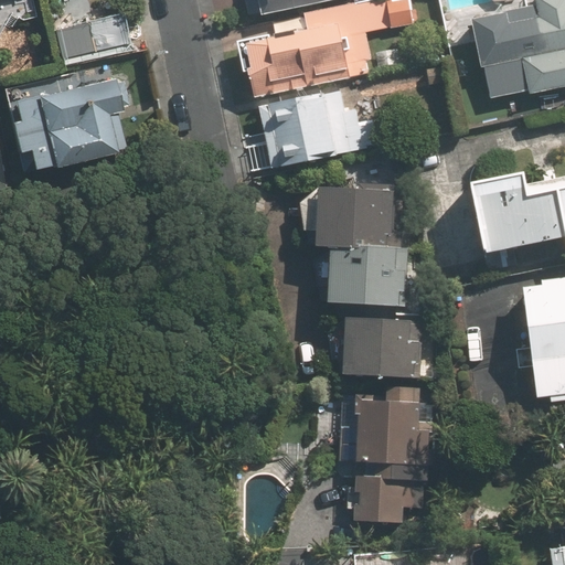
[(242,39),(255,103),(376,77),(368,34),(383,31),(385,43),(404,39),(402,28),(414,24),(408,0),(374,0),(269,22),(272,33),(242,39)]
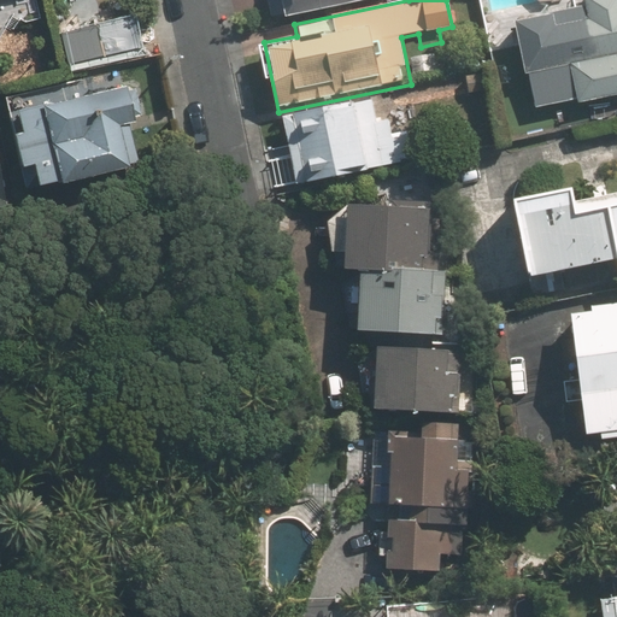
[(285,7),(287,18),(375,0),(289,0),(292,6),(285,7)]
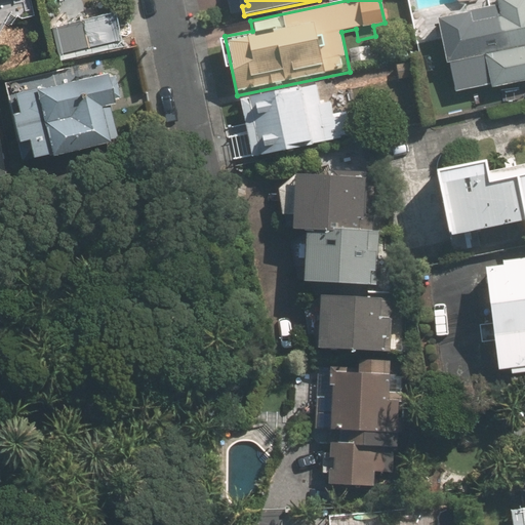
[(454,97),(524,81),(524,0),(497,0),(499,6),(437,21),(454,97)]
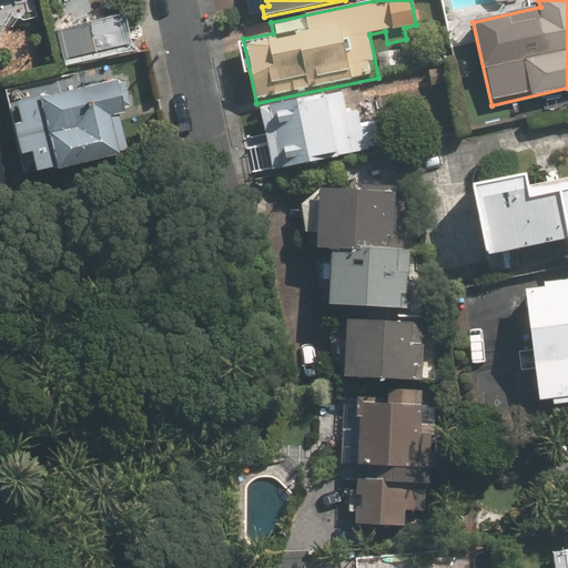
[(118,12),(46,28),(52,58),(123,42),(118,12)]
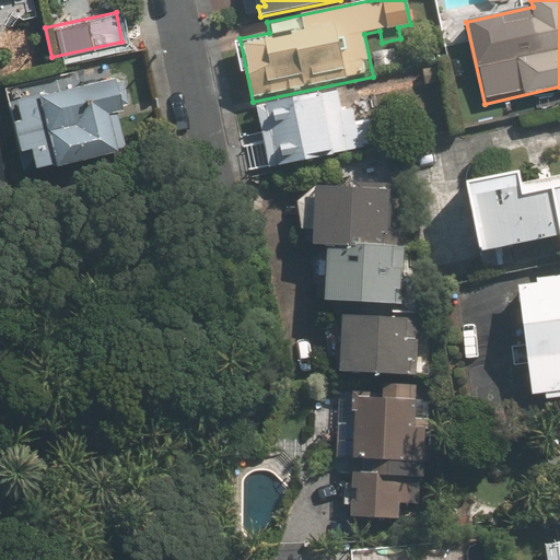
[(37,173),(124,151),(114,111),(129,107),(124,83),(68,97),(62,77),(2,92),(18,152),(31,150),(37,173)]
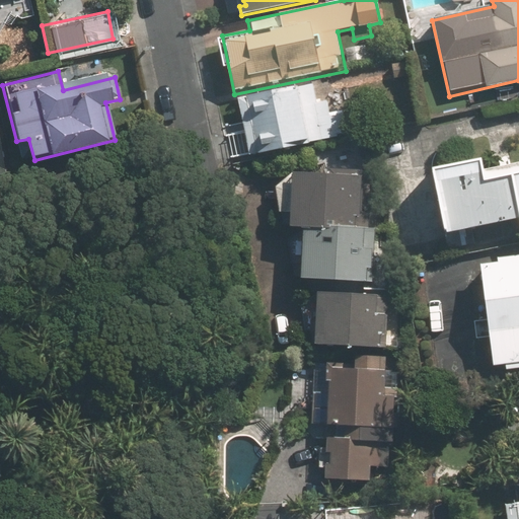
[(343,136),(330,78),(249,94),(240,96),(252,155),(343,136)]
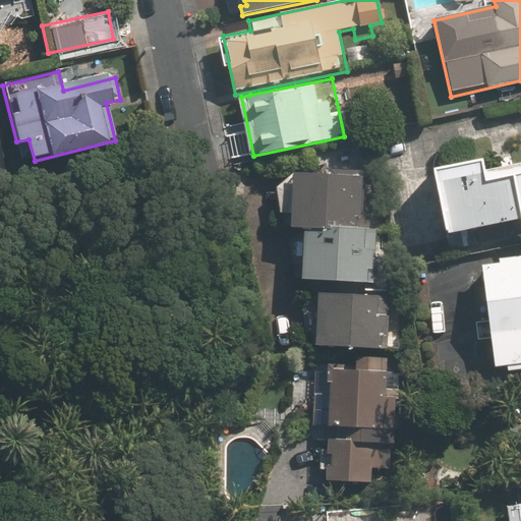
[(483,159),(436,169),(448,232),(520,216),(520,174),(488,182),(483,159)]
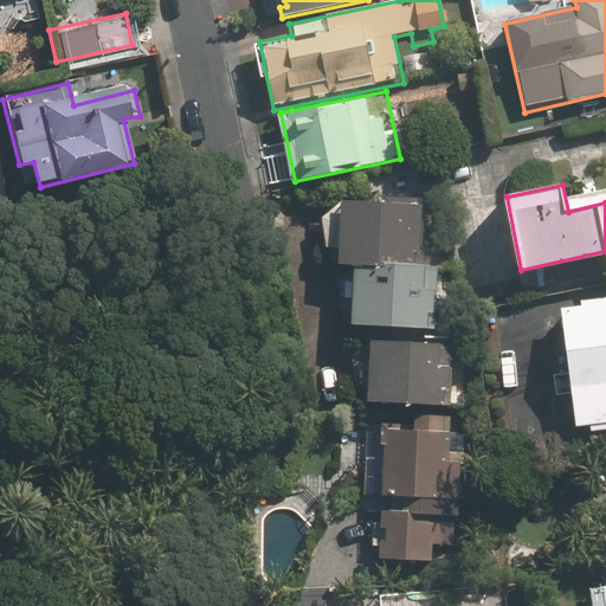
[(328,211),(326,211),(323,229),(327,230),(324,247),(341,249),(340,262),(355,263),(352,324),(434,329),(439,263),(419,262),(424,206),(345,200),(343,205),(328,204),(328,211)]
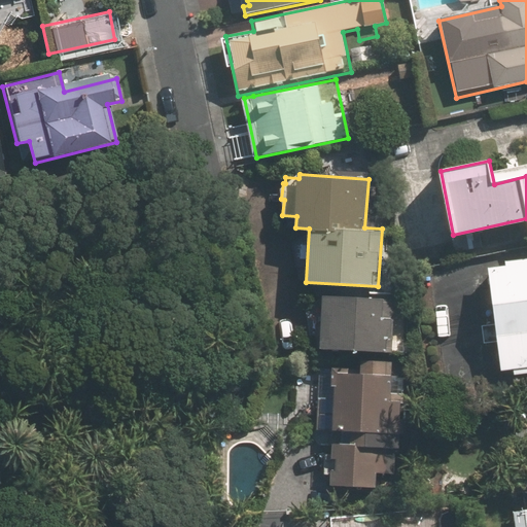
[(526,262),(488,269),(502,373),(515,371),(516,377),(526,375),(526,262)]
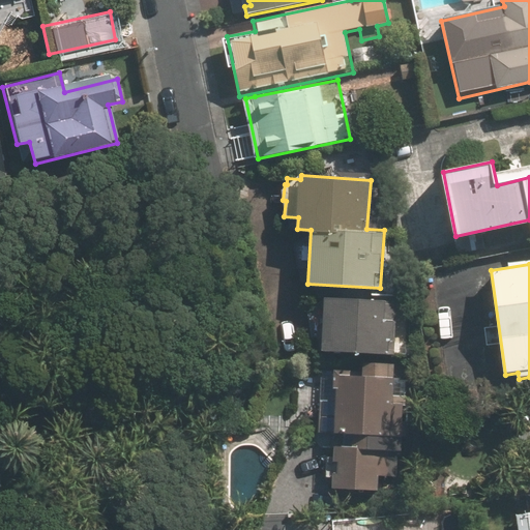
[(321,351),(405,354),(406,330),(396,330),(398,301),(323,298),(321,351)]
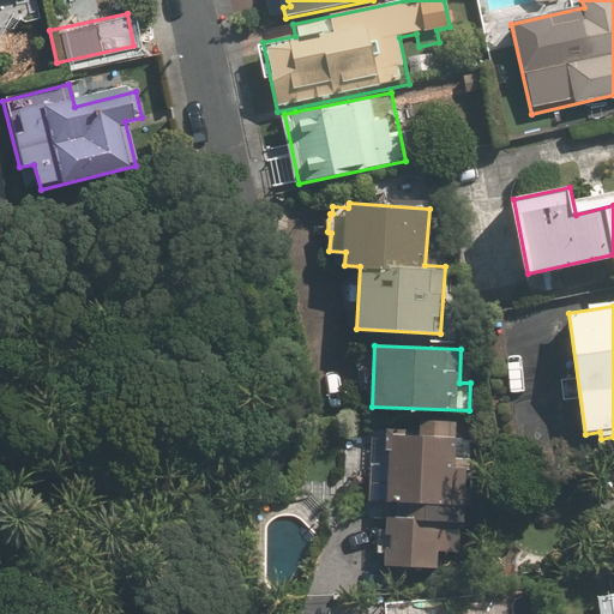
[(386,428),(385,518),(384,567),(437,569),(437,557),(457,557),(458,521),(458,501),(471,501),(473,458),(459,458),(461,421),(420,420),(420,428),(386,428)]
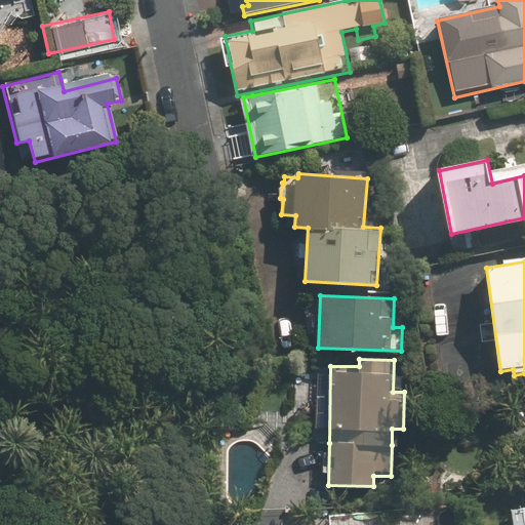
[(524,524),(524,508),(512,510),(513,524),(524,524)]
